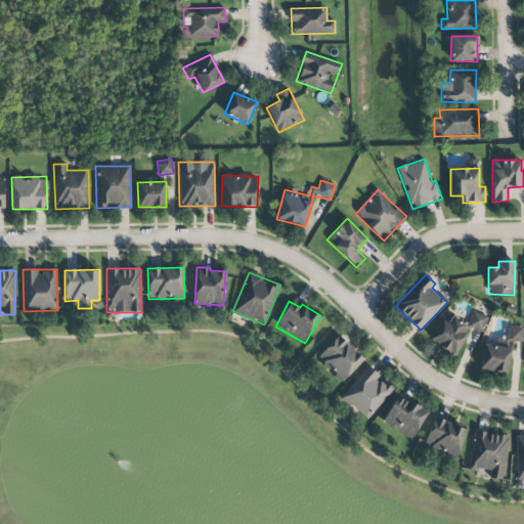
[(446,312),(430,341),(454,356),(472,328),(480,333),(488,319),(474,311),(467,324),(446,312)]
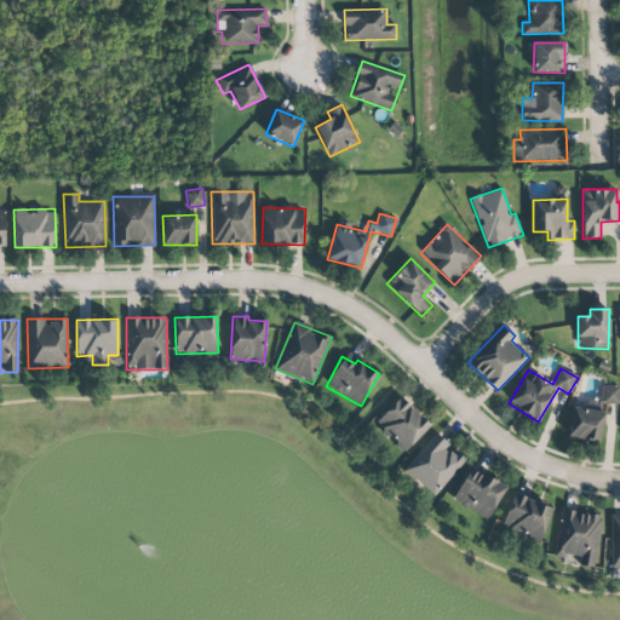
[(619,386),(602,386),(602,403),(619,403),(619,386)]
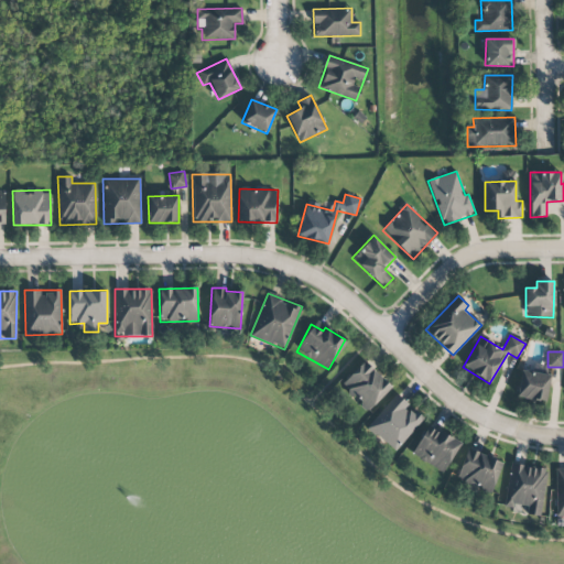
[(366,412),(391,389),(366,360),(340,384),(366,412)]
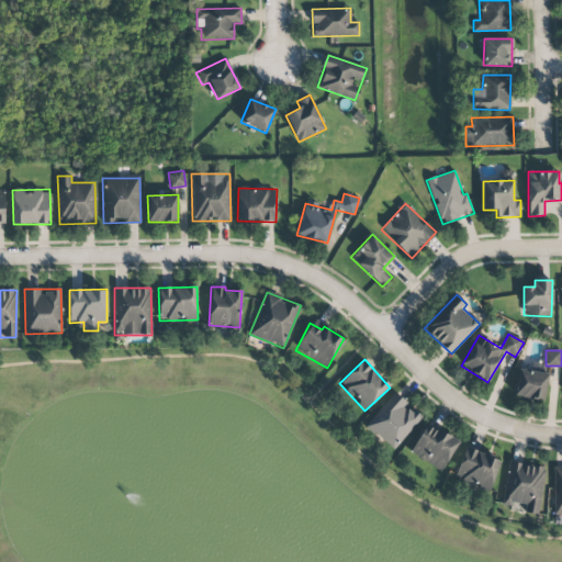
[(544,400),(548,373),(518,370),(516,396),(544,400)]
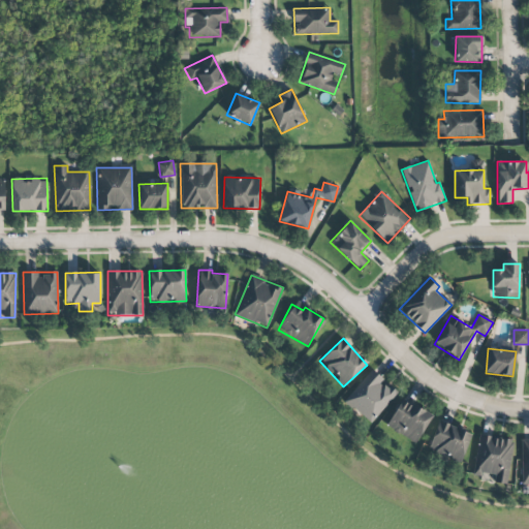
[(397,390),(369,369),(344,403),(372,424),(397,390)]
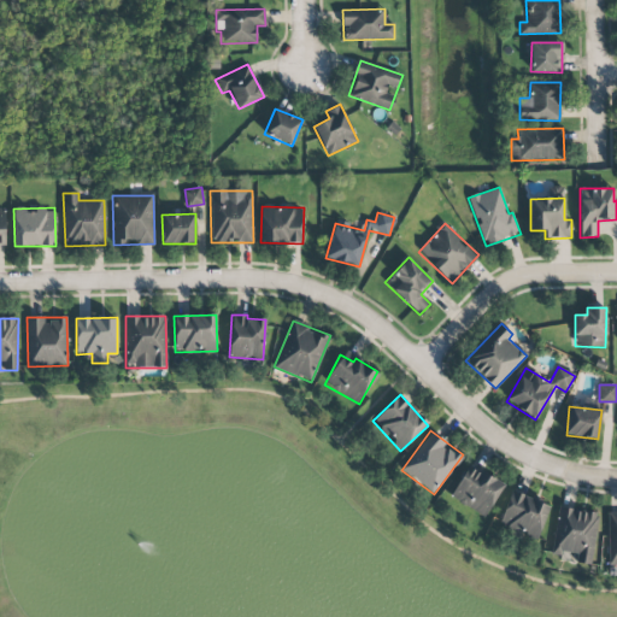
[(451,499),(487,517),(504,483),(468,465),(451,499)]
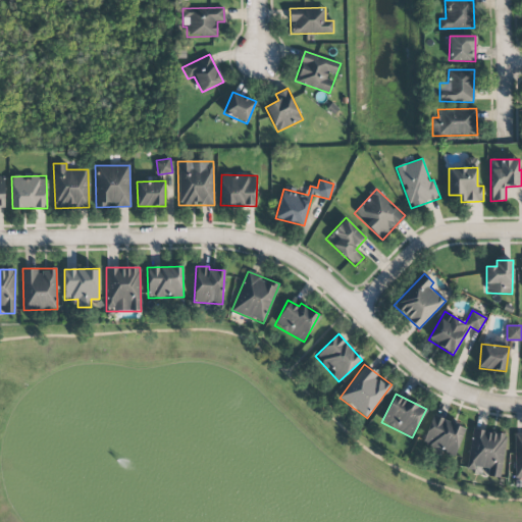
[(455,456),(465,428),(433,415),(422,442),(455,456)]
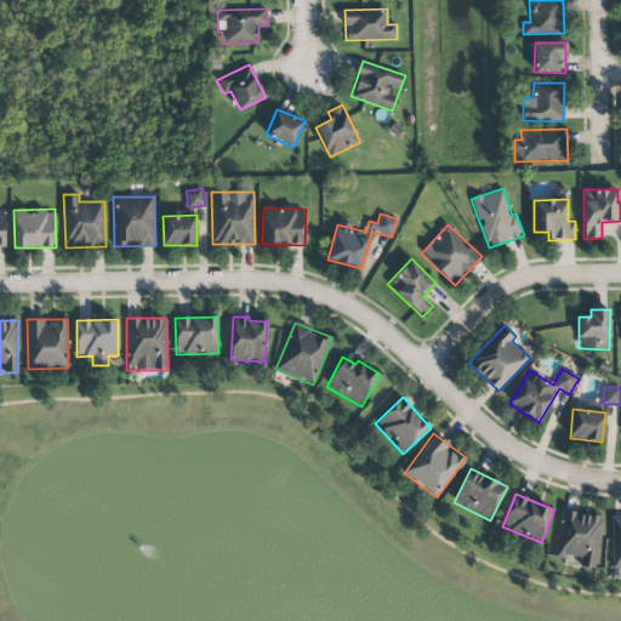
[(602,516),(562,511),(556,557),(580,559),(580,567),(596,568),(602,516)]
